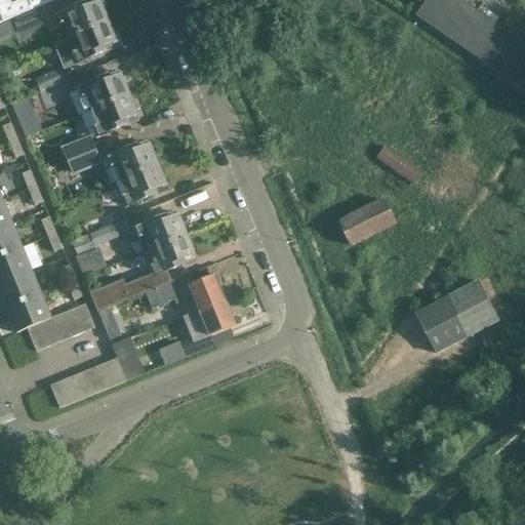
[(0,0),(0,23),(57,0),(0,0)]
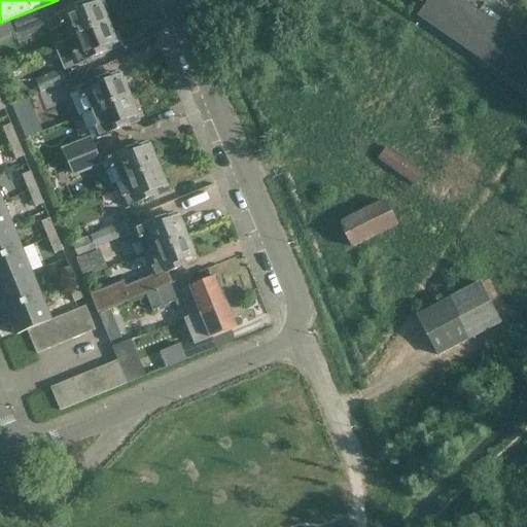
[(67,25),(72,38),(107,24),(102,10),(106,9),(101,0),(98,0),(58,16),(62,27),(67,25)]
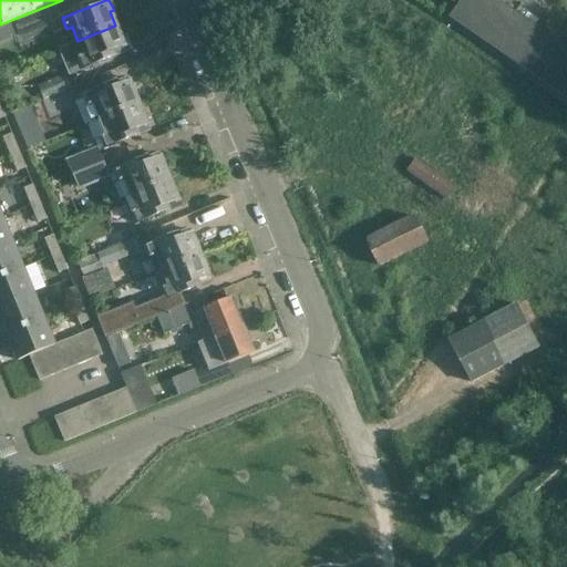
[(445,0),(456,8),(449,20),(566,102),(566,51),(493,0),(445,0)]
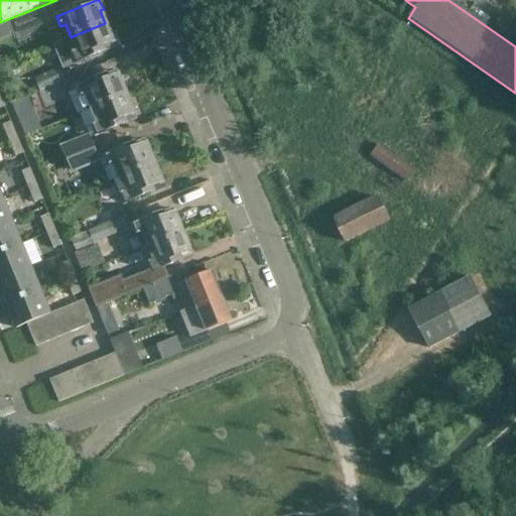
[(48,7),(16,20),(17,22),(15,24),(21,38),(36,32),(35,29),(49,23),(52,29),(57,27),(48,7)]
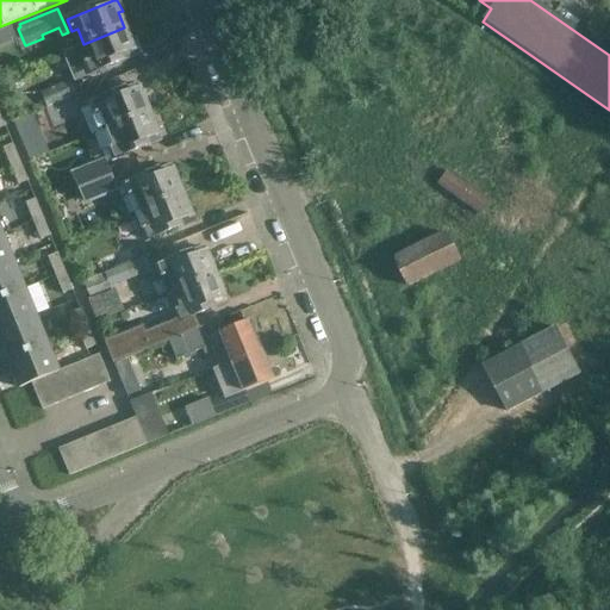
[(131,44),(124,27),(83,44),(64,51),(66,54),(63,55),(74,80),(139,53),(135,42),(131,44)]
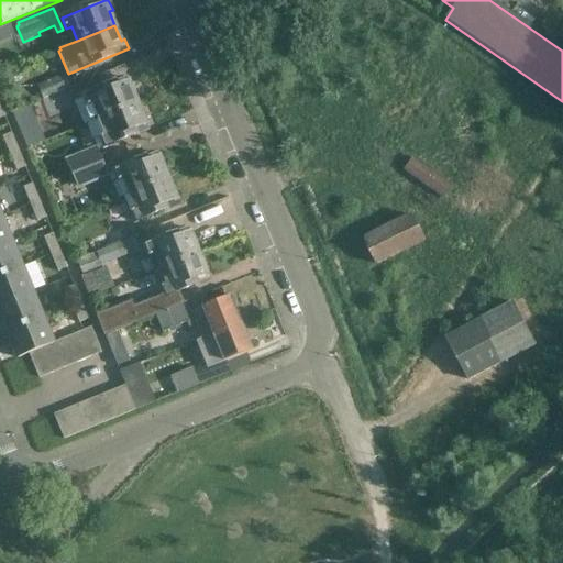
[(43,99),(70,88),(65,74),(37,86),(43,99)]
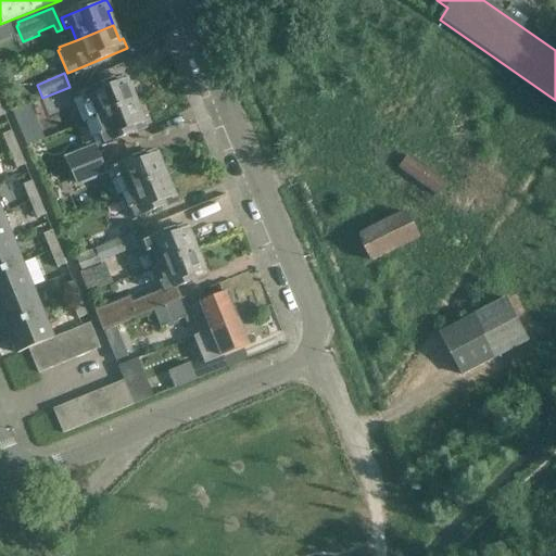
[(92,104),(98,118),(136,103),(125,78),(83,95),(87,106),(92,104)]
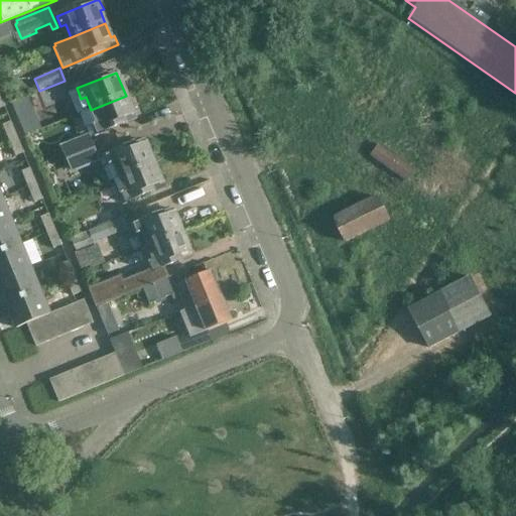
[(45,103),(70,93),(65,81),(39,91),(45,103)]
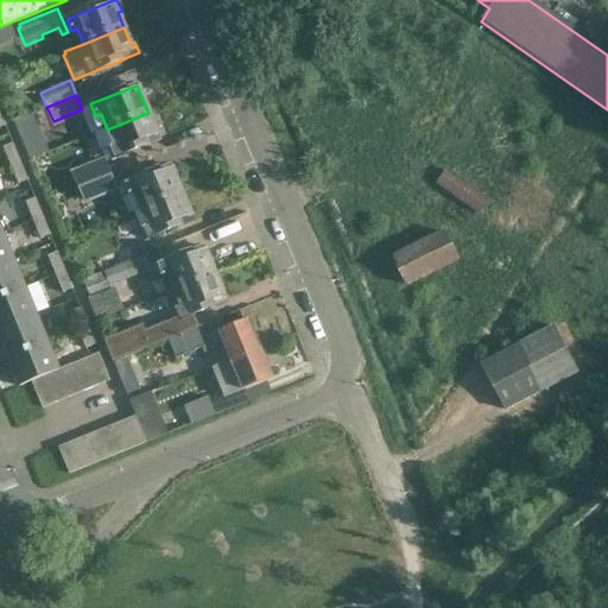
[(149,113),(107,130),(113,145),(108,147),(113,158),(159,140),(149,113)]
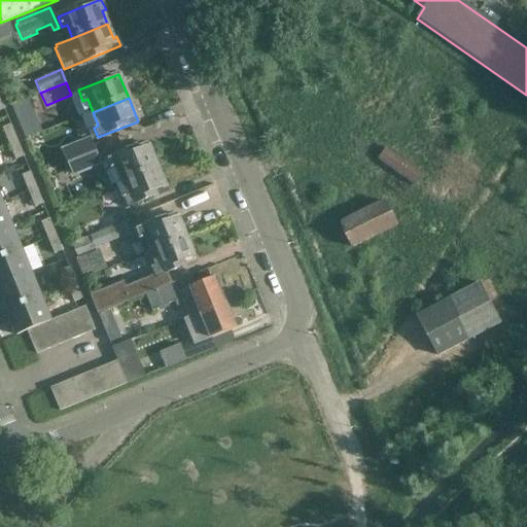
[(10,145),(19,141),(11,125),(3,128),(10,145)]
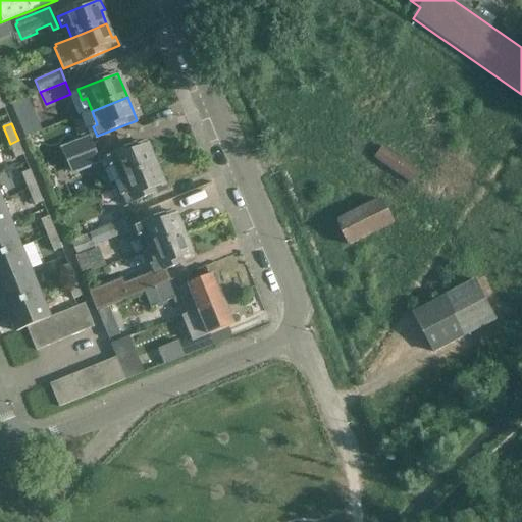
[(68,162),(95,151),(90,139),(63,149),(68,162)]
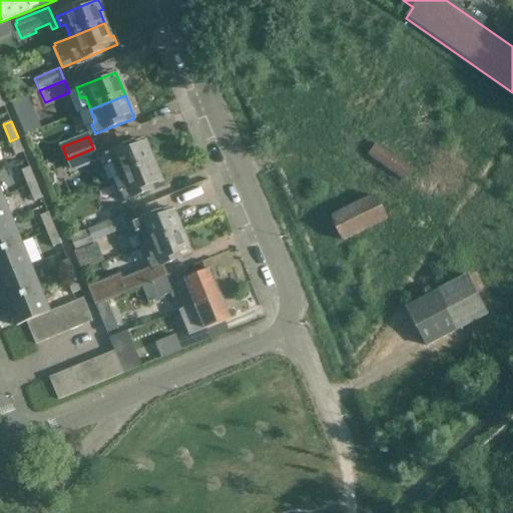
[(16,156),(24,152),(18,137),(10,141),(16,156)]
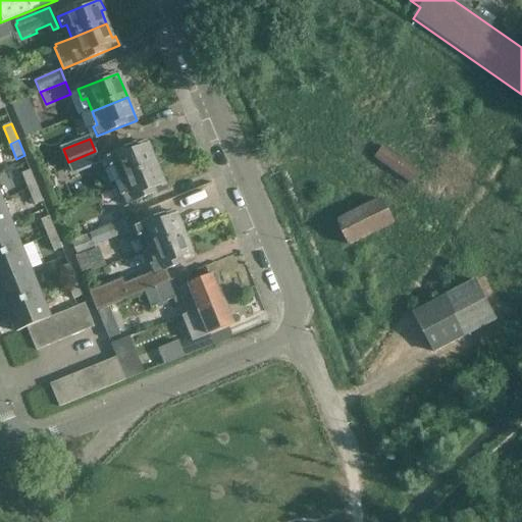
[(385,142),(377,154),(414,180),(422,169),(385,142)]
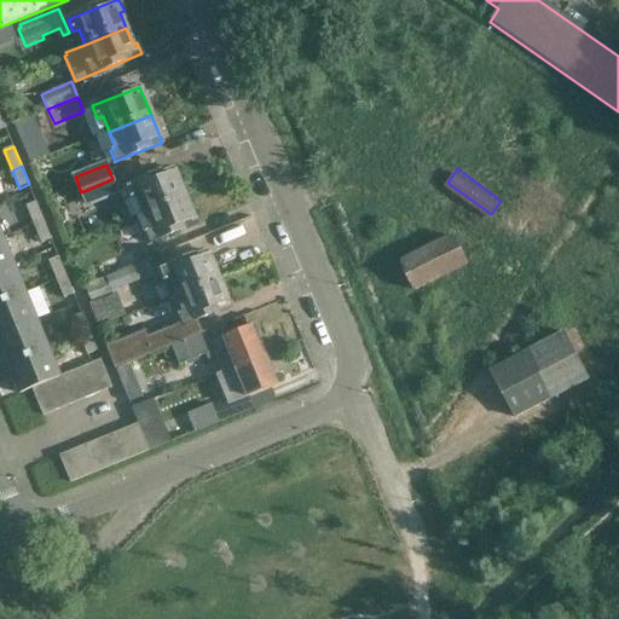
[(137,198),(143,214),(184,197),(173,169),(126,189),(131,201),(137,198)]
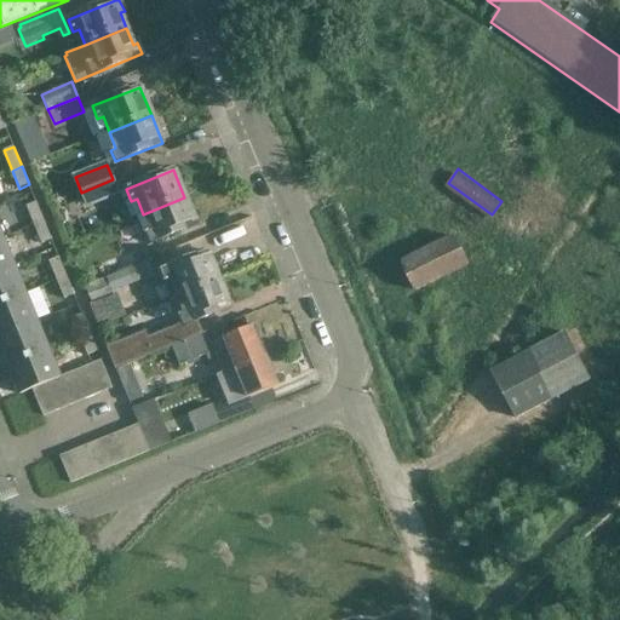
[(81,193),(86,206),(118,193),(113,179),(81,193)]
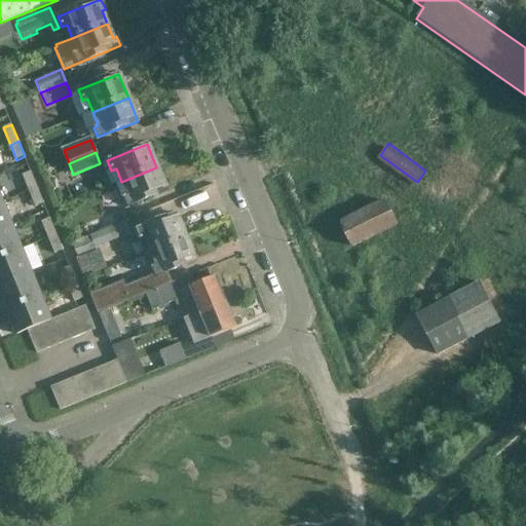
[(156,167),(121,182),(127,196),(122,198),(126,208),(166,191),(156,167)]
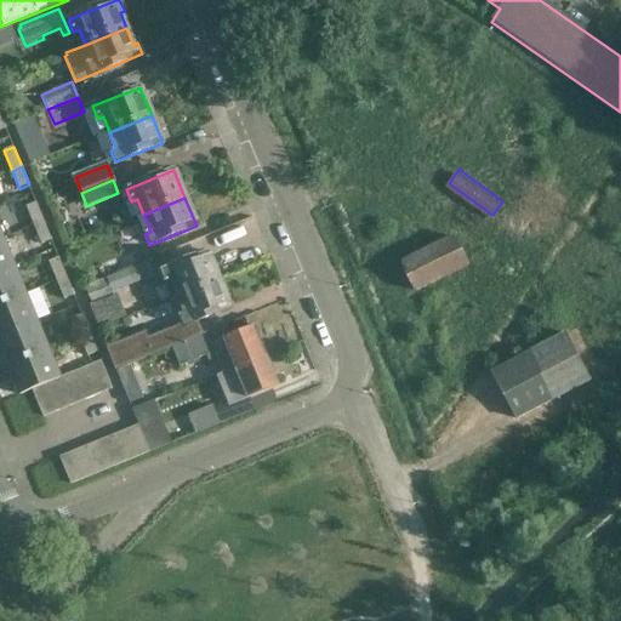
[(34,226),(45,222),(36,203),(27,206),(34,226)]
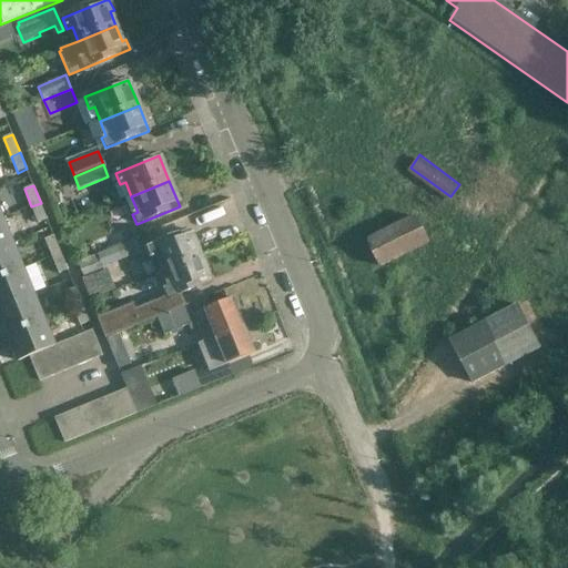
[(38,223),(48,220),(41,203),(31,206),(38,223)]
